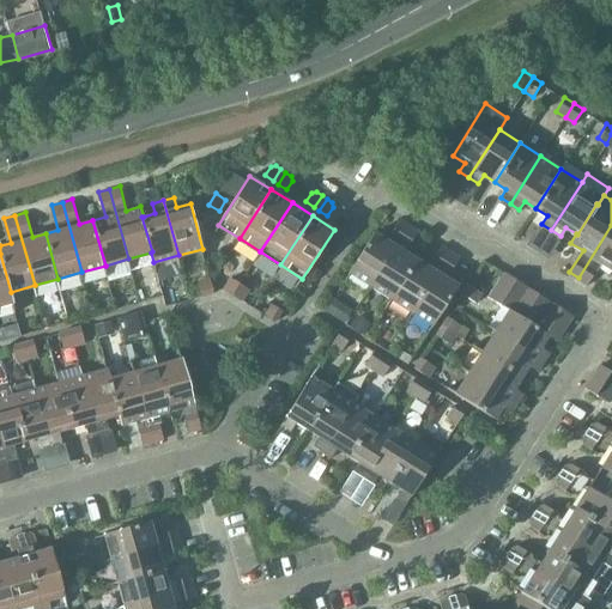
[(350,270),(371,284),(410,224),(401,218),(387,238),(375,231),(350,270)]
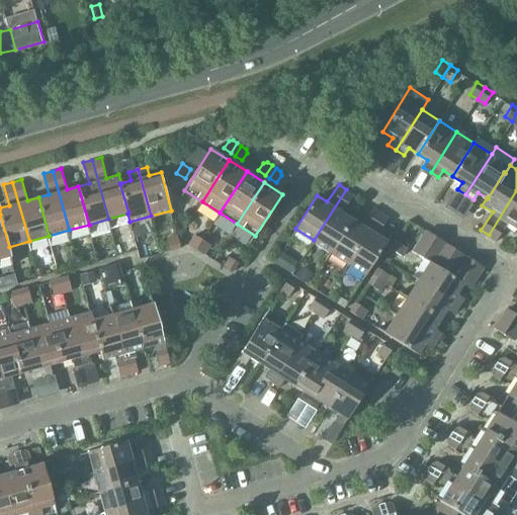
[(346,189),(314,240),(331,251),(352,218),(343,211),(354,194),(346,189)]
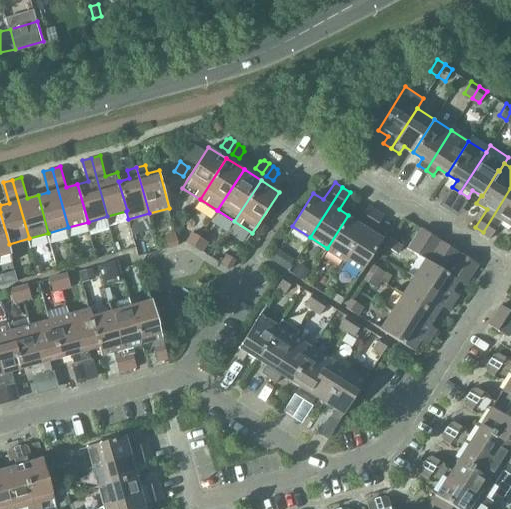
[(510,188),(483,232),(491,237),(502,219),(510,224),(510,188)]
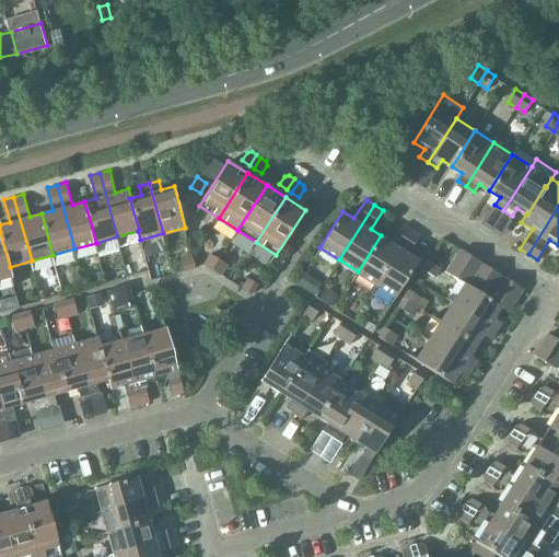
[(381,235),(358,271),(376,283),(412,228),(404,223),(392,242),(381,235)]
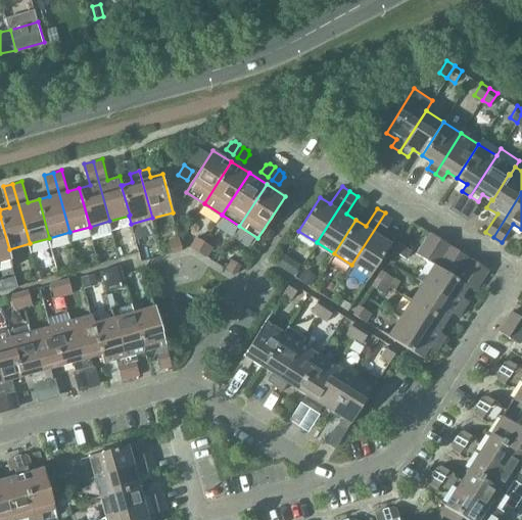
[(385,213),(351,265),(370,277),(391,243),(381,236),(392,218),(385,213)]
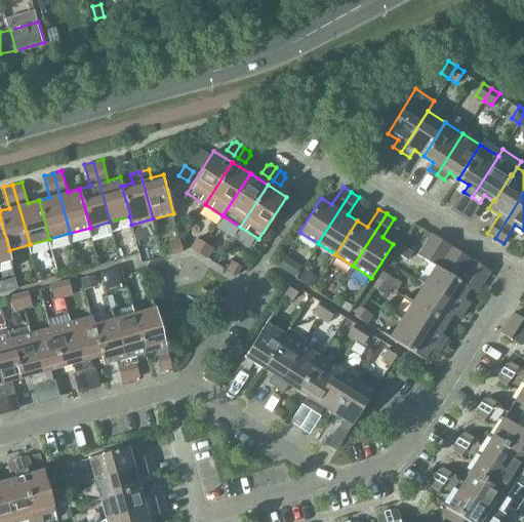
[(0,262),(11,258),(9,250),(0,217),(0,262)]
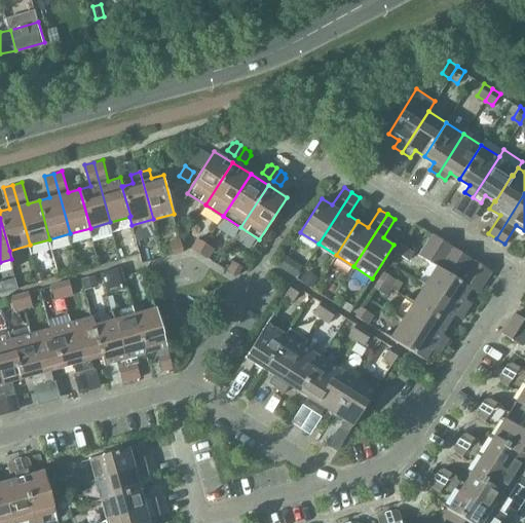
[(429,260),(443,238),(434,232),(419,254),(429,260)]
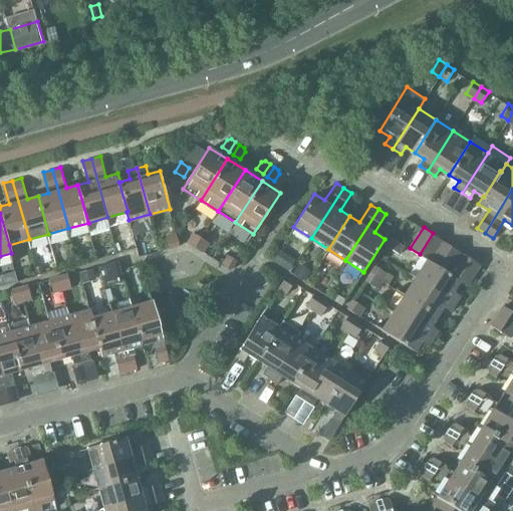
[(167,234),(171,247),(180,245),(177,231),(167,234)]
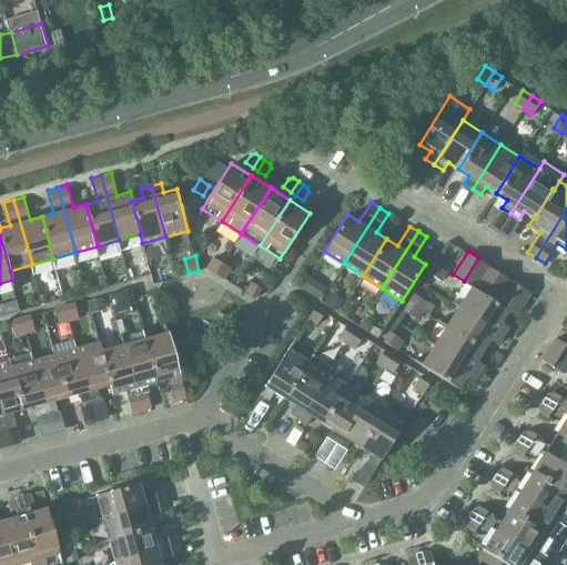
[(216,272),(223,262),(214,256),(208,268),(216,272)]
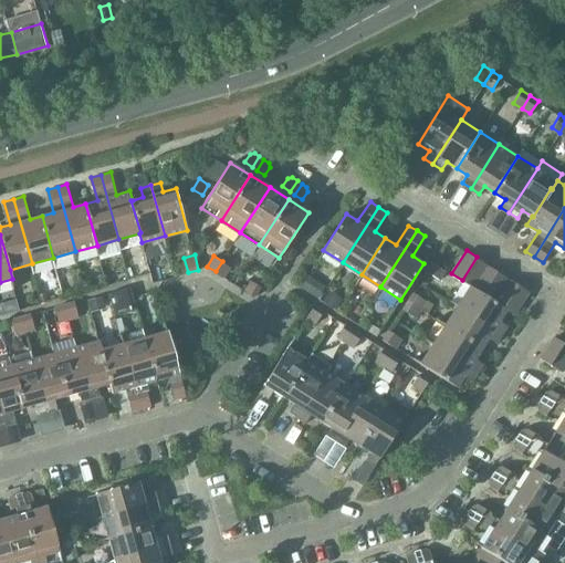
[(477,257),(462,280),(470,285),(471,284),(473,287),(488,264),(477,257)]
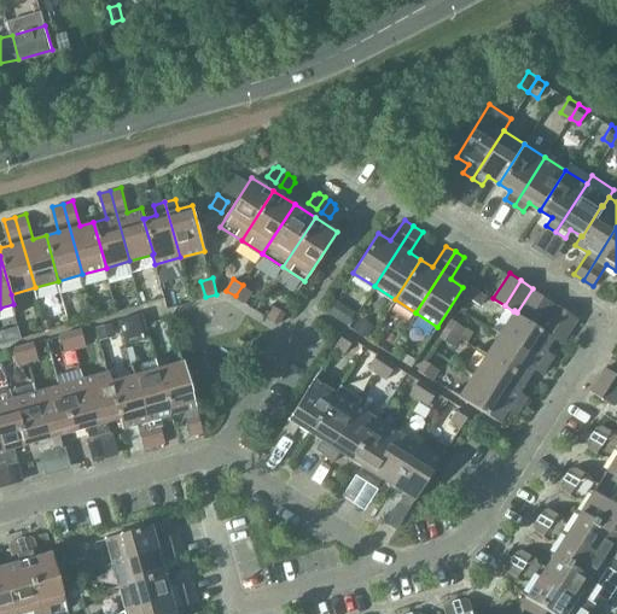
[(243,285),(236,296),(244,302),(251,291),(243,285)]
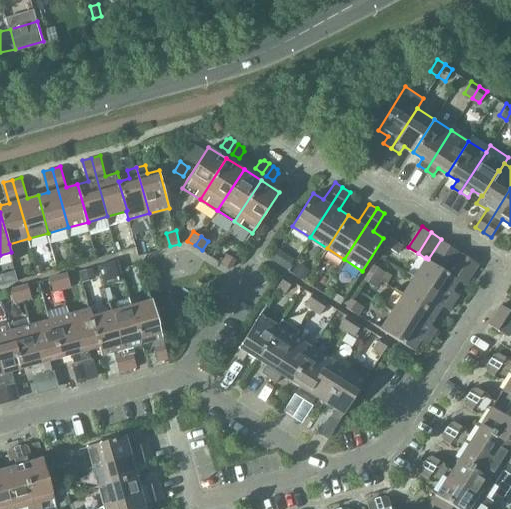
[(392,236),(387,244),(398,251),(403,243),(392,236)]
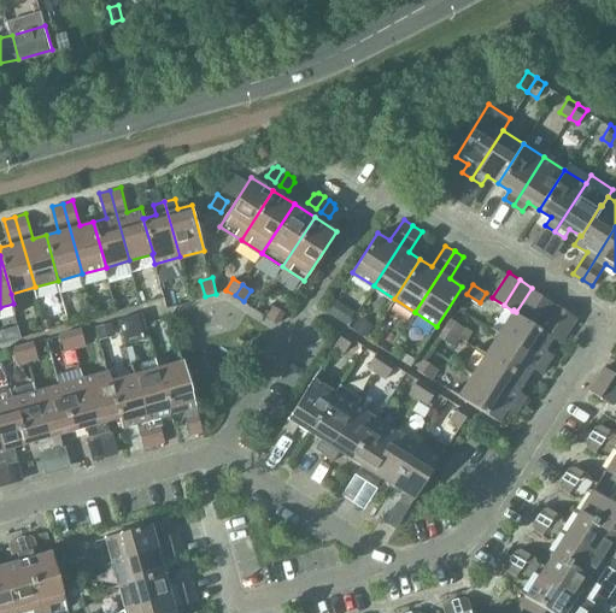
[(163,292),(164,295),(168,307),(179,304),(175,288),(163,292)]
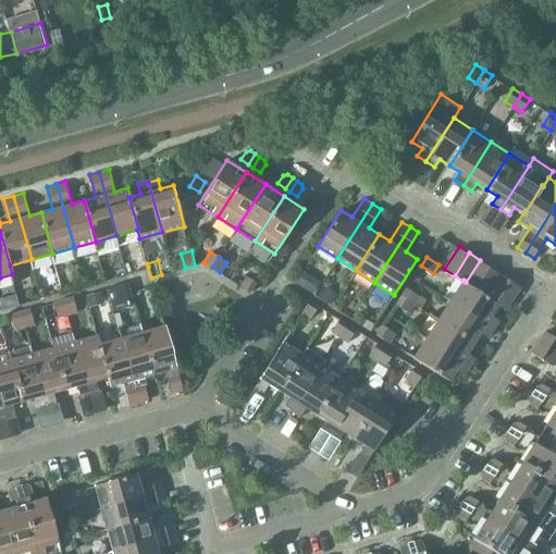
[(490,267),(480,260),(466,282),(476,288),(490,267)]
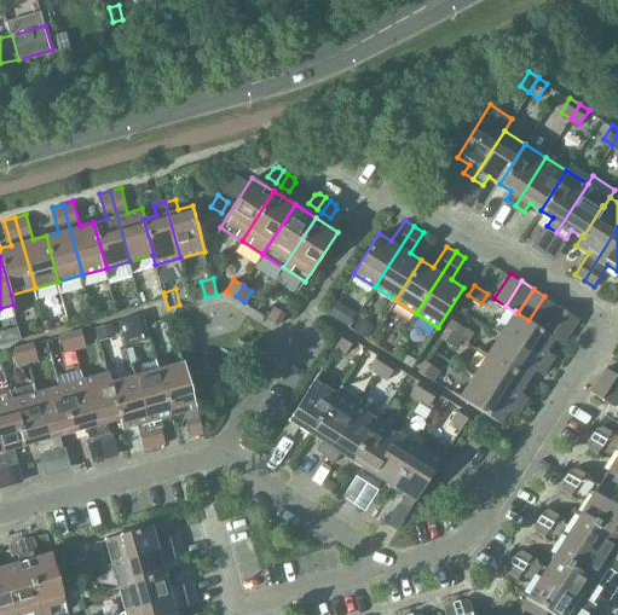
[(152,291),(138,295),(140,303),(155,300),(152,291)]
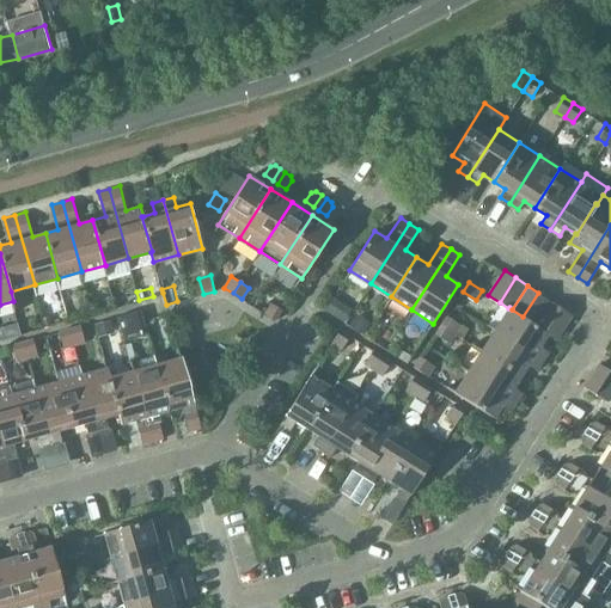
[(550,300),(538,293),(523,317),(535,324),(550,300)]
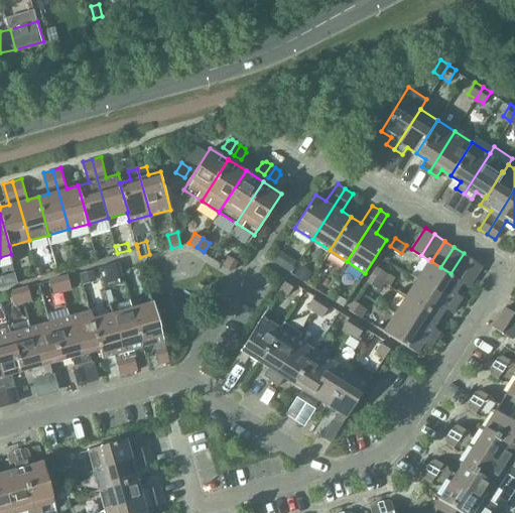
[(280,253),(275,261),(283,266),(287,260),(286,256),(280,253)]
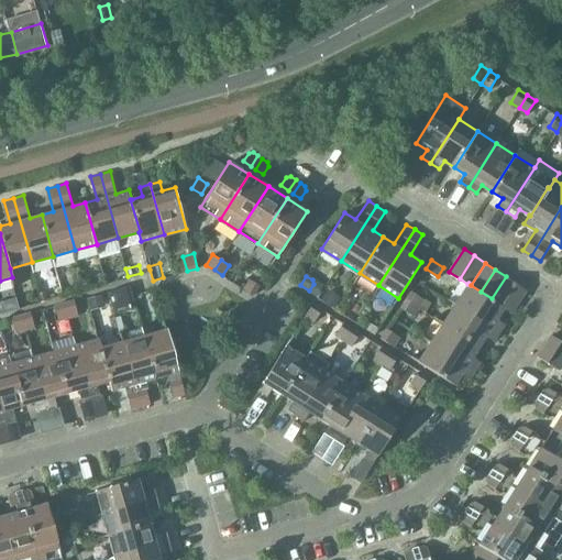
[(516,283),(506,276),(492,298),(502,305),(516,283)]
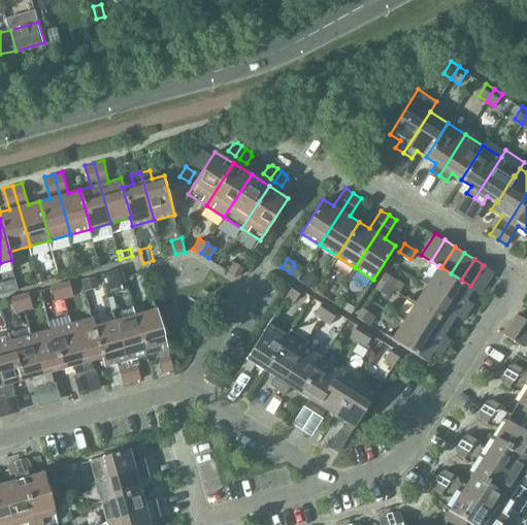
[(235,261),(229,270),(237,275),(243,266),(235,261)]
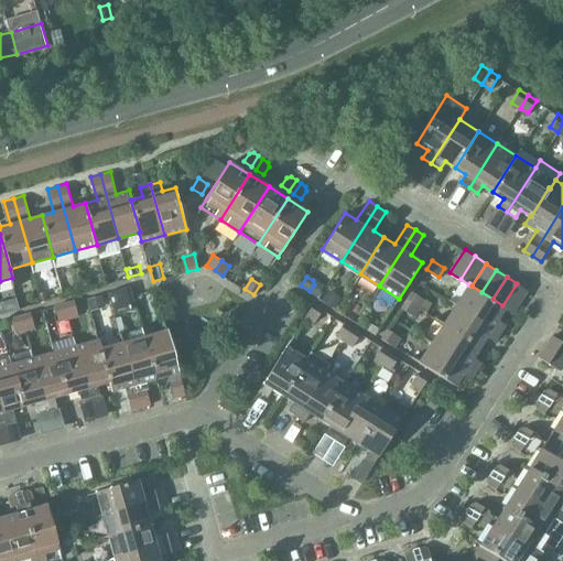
[(456,303),(501,332),(506,324),(498,319),(505,308),(502,305),(493,299),(482,292),(472,286),(469,283),(468,284),(456,303)]
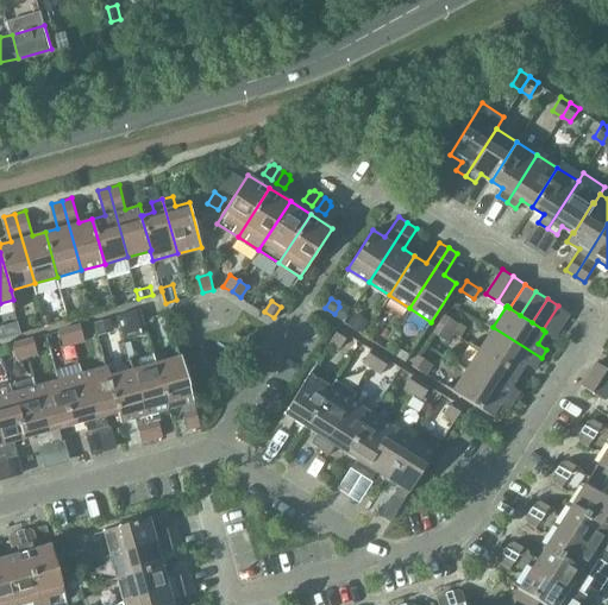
[(545,332),(555,338),(570,313),(558,306),(543,329),(545,332)]
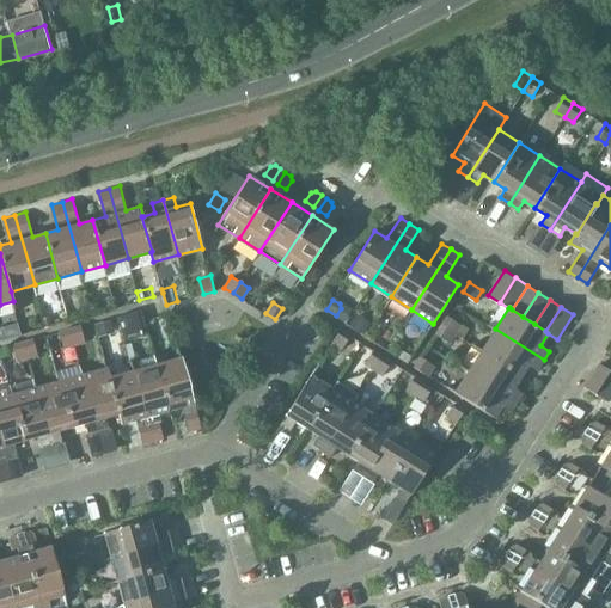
[(142,308),(120,315),(126,337),(148,331),(142,308)]
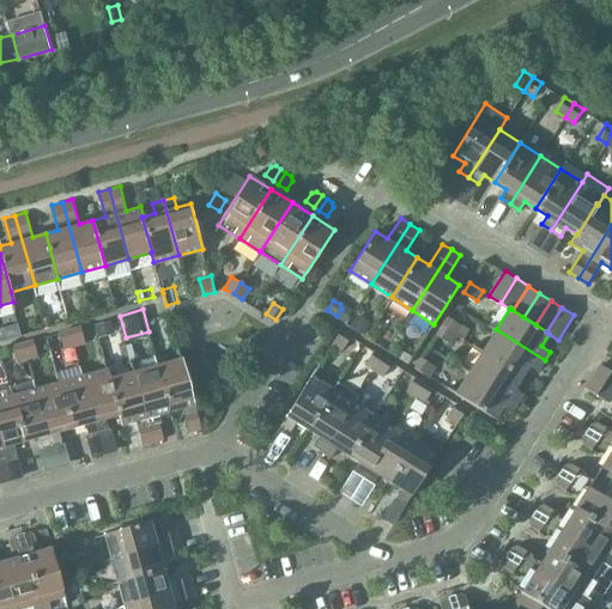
[(358,314),(352,324),(364,333),(371,322),(358,314)]
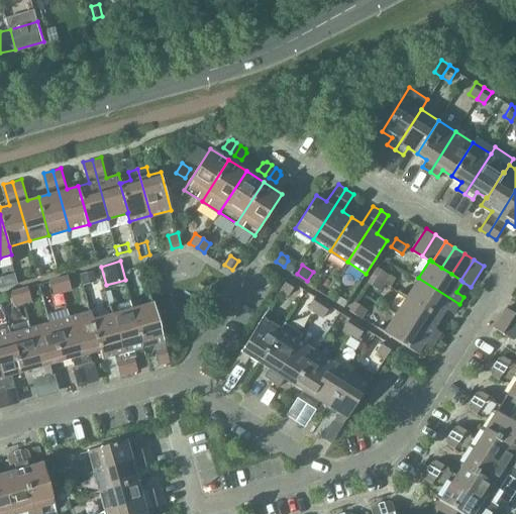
[(374,274),(385,281),(390,273),(378,266),(374,274)]
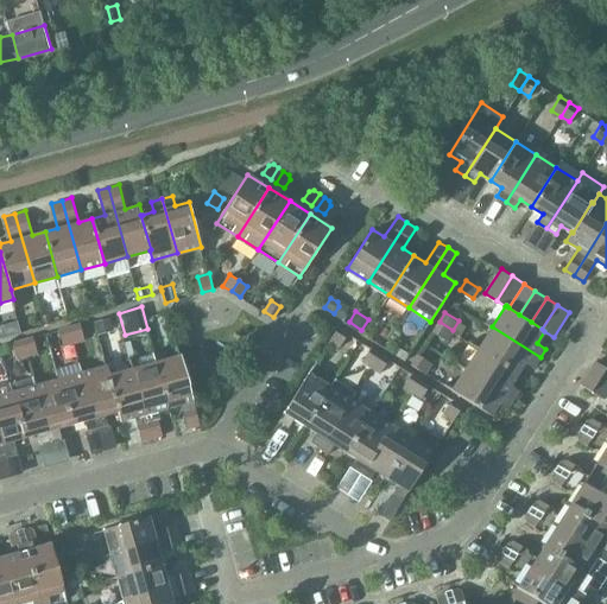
[(111,316),(96,319),(100,332),(114,329),(111,316)]
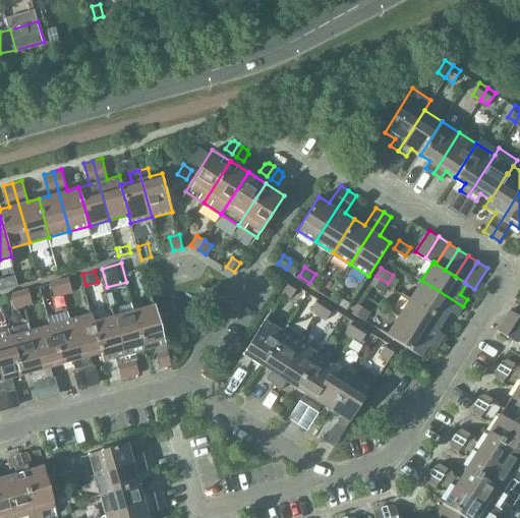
[(15,274),(1,278),(4,288),(18,284),(15,274)]
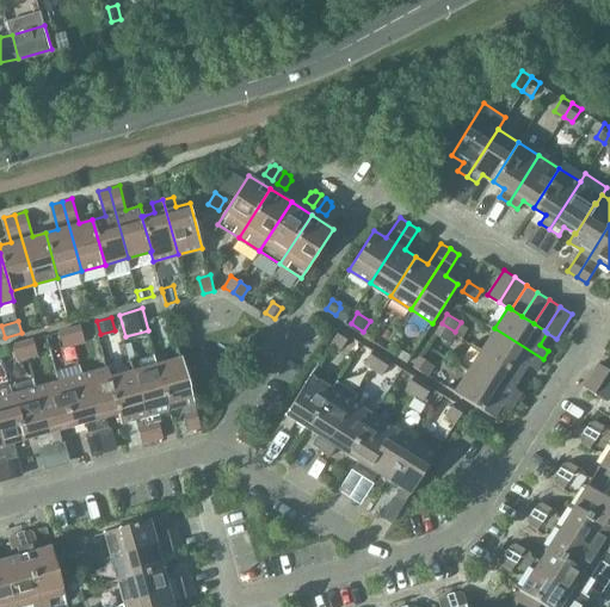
[(71,327),(74,342),(85,340),(80,323),(71,327)]
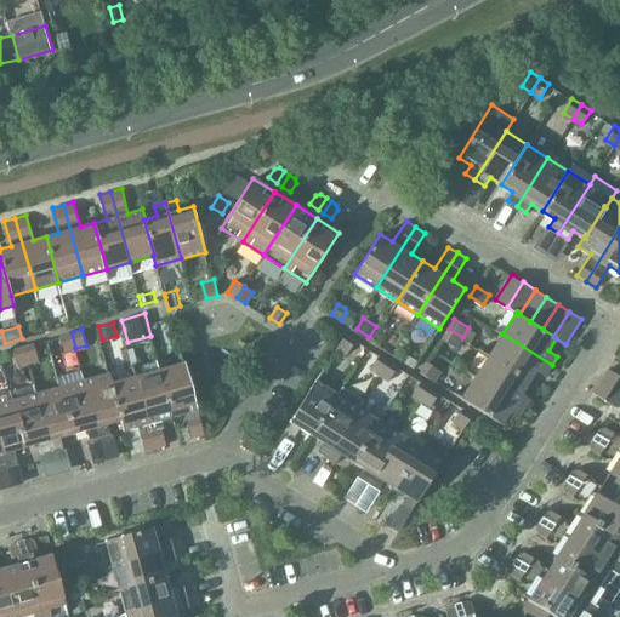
[(462,337),(449,329),(443,337),(456,347),(462,337)]
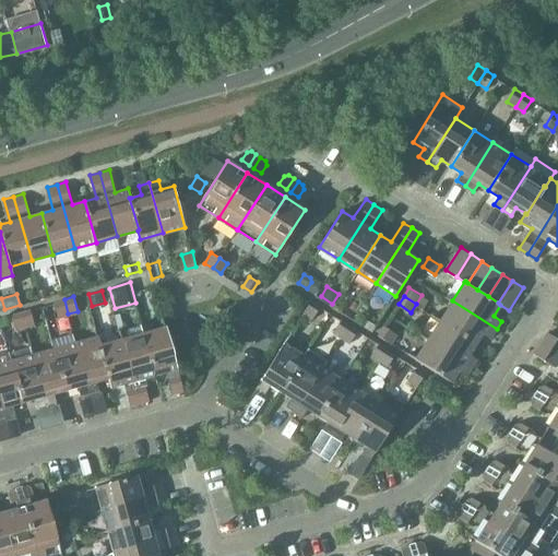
[(68,314),(64,299),(55,302),(59,317),(68,314)]
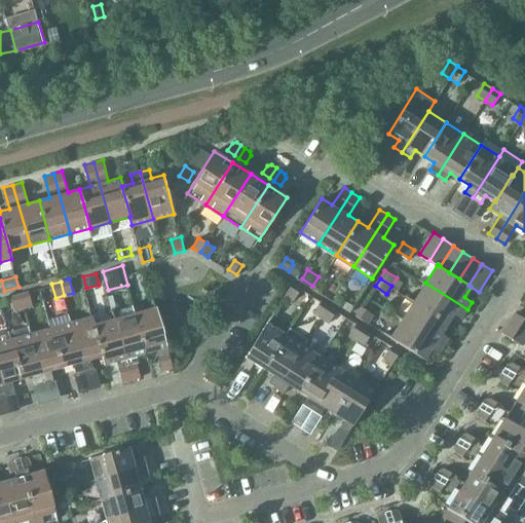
[(293,282),(286,294),(295,299),(302,288),(293,282)]
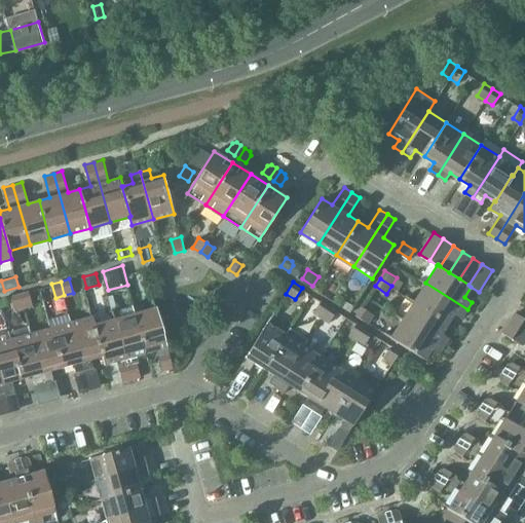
[(414,301),(448,323),(454,312),(462,318),(467,309),(425,283),(414,301)]
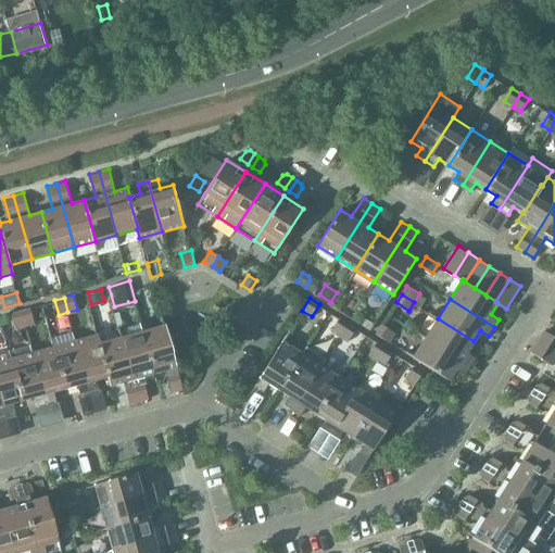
[(21,310),(25,324),(35,322),(30,308),(21,310)]
